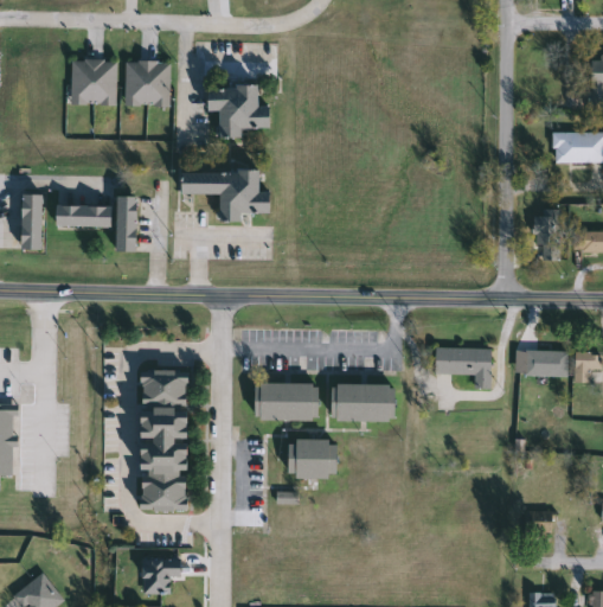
[(602,96),(589,96),(590,63),(601,63),(601,55),(602,55),(602,96)]
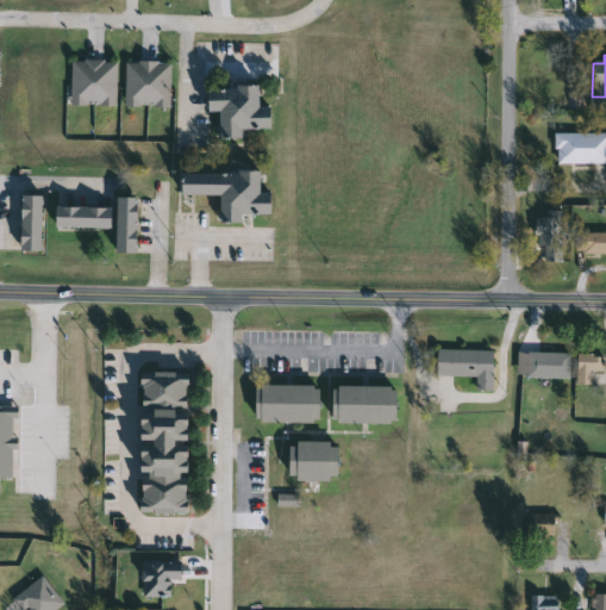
[(117,106),(72,105),(73,60),(118,60),(117,106)]
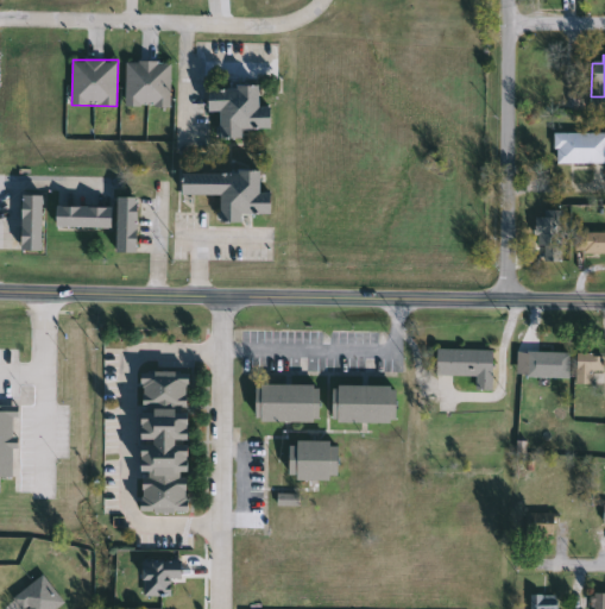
[(171,62),(171,106),(126,106),(126,62),(171,62)]
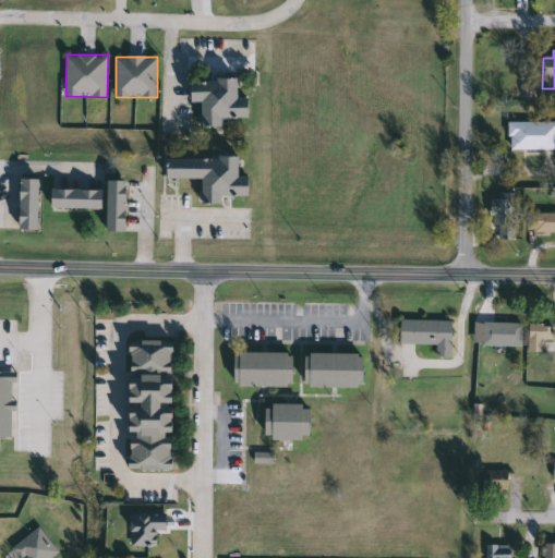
[(246,97),(248,118),(221,118),(221,125),(202,126),(201,100),(191,101),(190,80),(236,79),(236,98),(246,97)]
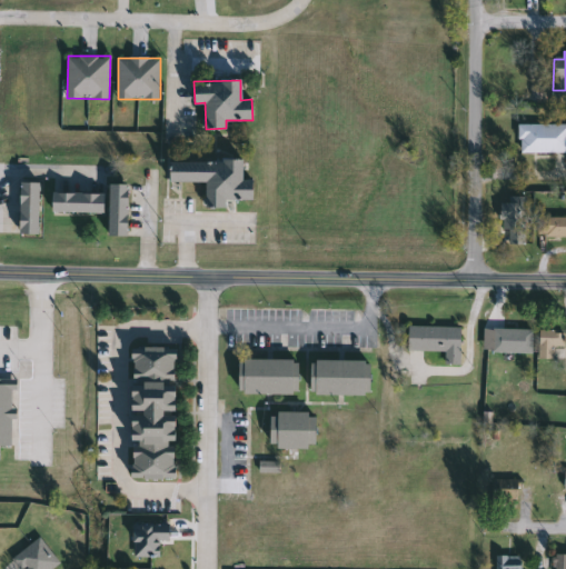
[(565,152),(519,152),(519,125),(565,125),(565,152)]
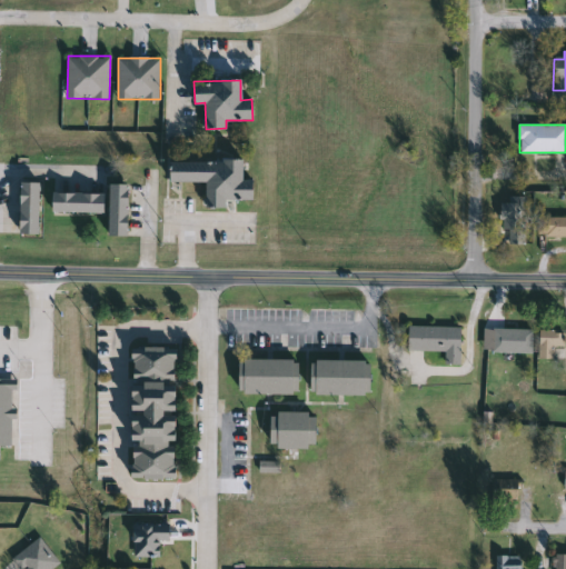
[(251,199),(225,199),(225,207),(206,207),(206,181),(169,181),(169,160),(242,160),(241,179),(252,180),(251,199)]
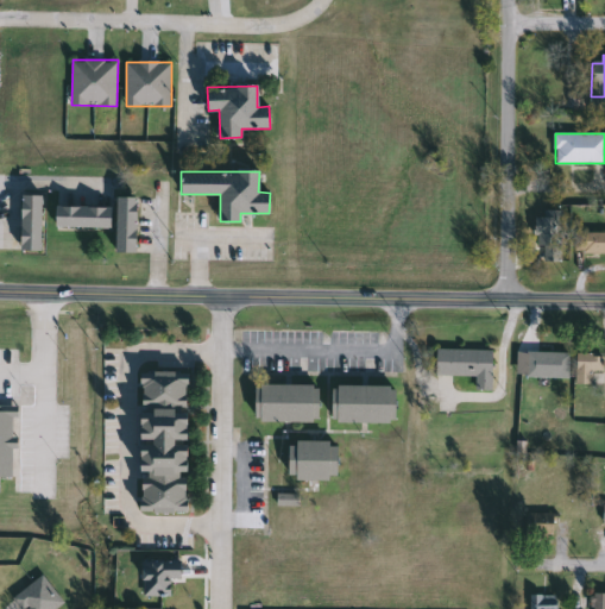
[(21,195),(42,195),(42,250),(21,250),(21,195)]
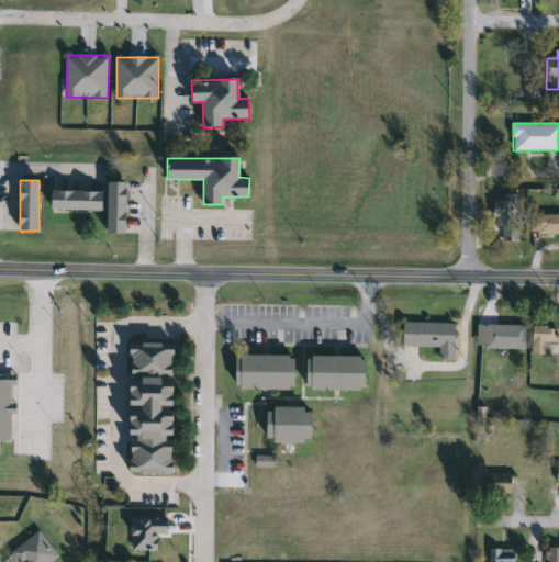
[(126,233),(108,233),(108,182),(126,182),(126,233)]
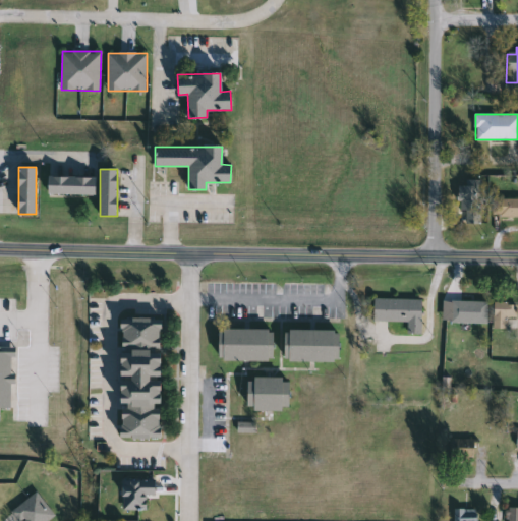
[(47,194),(47,176),(95,176),(95,194),(47,194)]
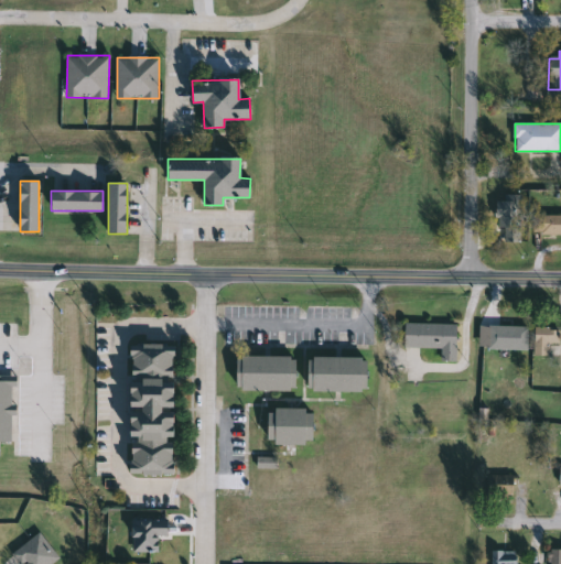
[(498,197),(522,197),(522,241),(498,241),(498,197)]
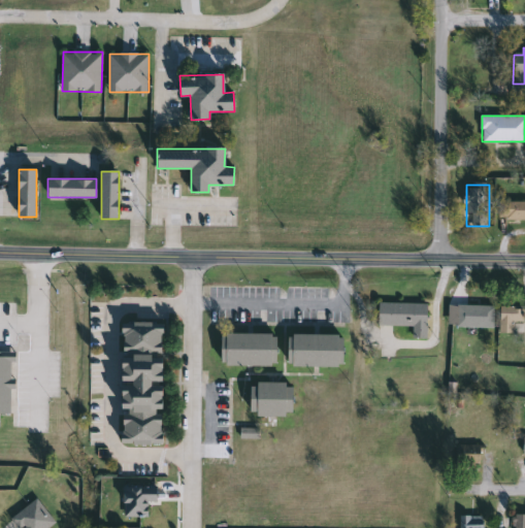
[(524,220),(505,220),(505,201),(524,201),(524,220)]
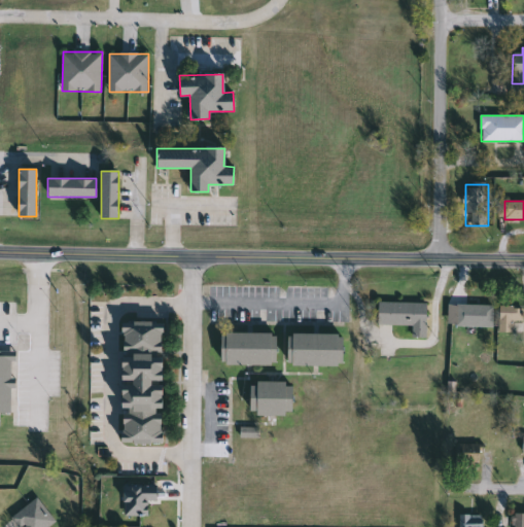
[(426,338),(413,337),(413,325),(377,323),(378,302),(427,303),(426,338)]
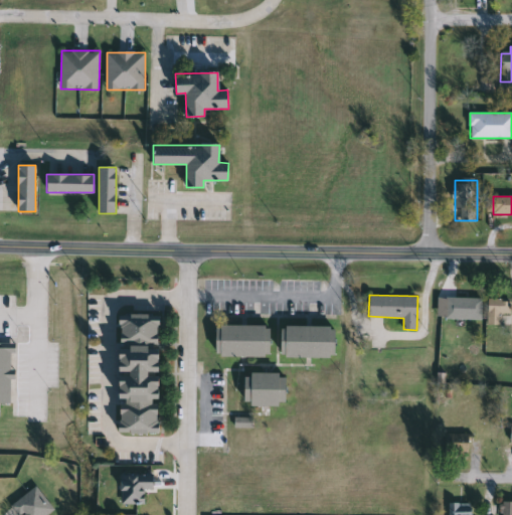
[(447,319),(447,298),(483,298),(483,319),(447,319)]
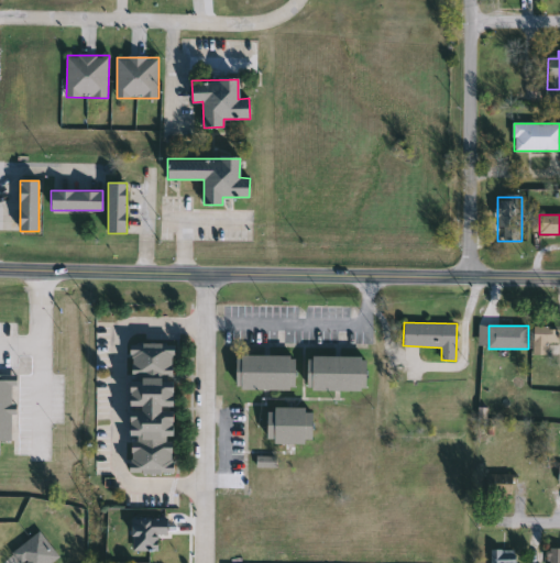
[(549,355),(535,355),(534,328),(559,328),(559,343),(549,343),(549,355)]
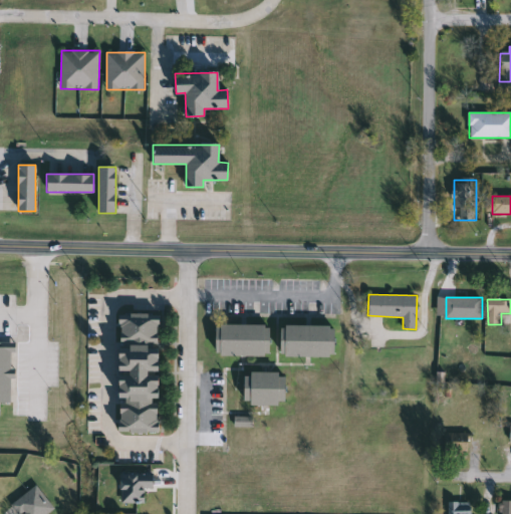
[(117,314),(159,314),(158,432),(116,432),(117,314)]
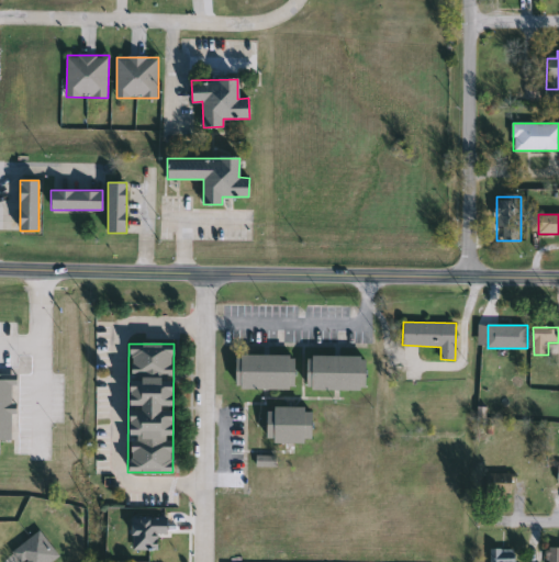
[(235,355),(294,355),(294,390),(235,390),(235,355)]
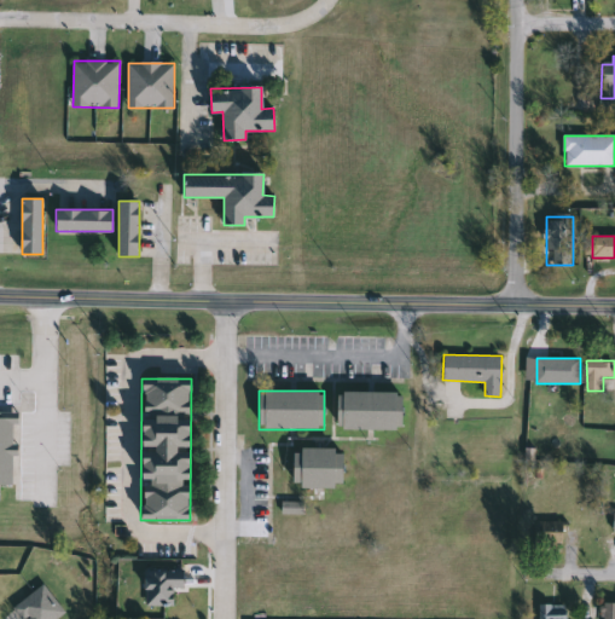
[(401,429),(337,429),(337,392),(401,392),(401,429)]
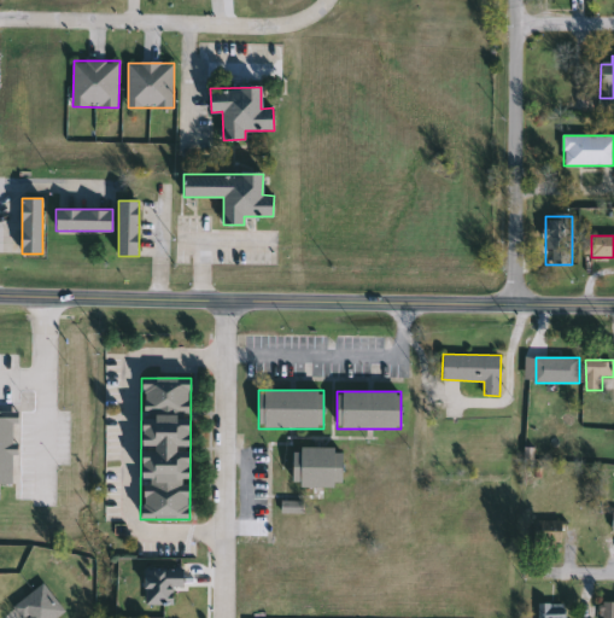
[(0,484),(12,484),(13,418),(0,417),(0,484)]
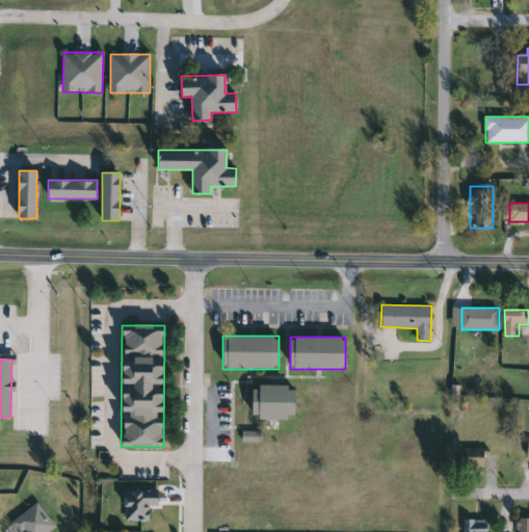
[(294,420),(252,420),(252,386),(294,386),(294,420)]
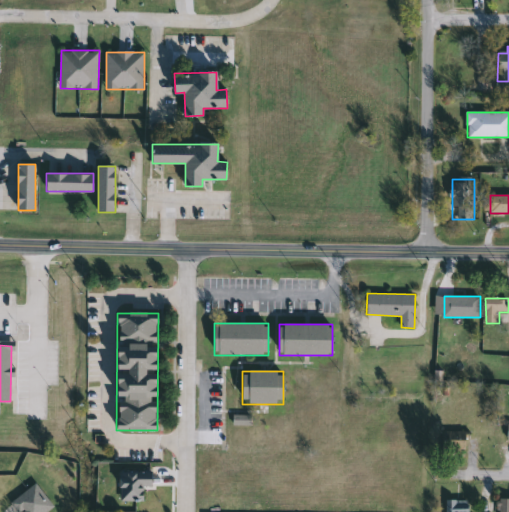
[(466,432),(466,453),(446,453),(446,432),(466,432)]
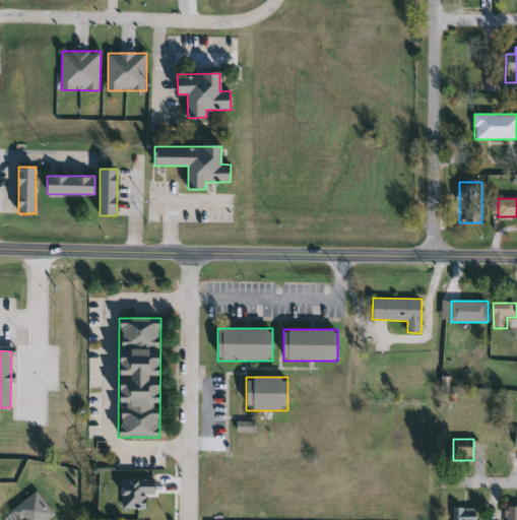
[(55,515),(48,519),(20,519),(12,510),(37,492),(55,515)]
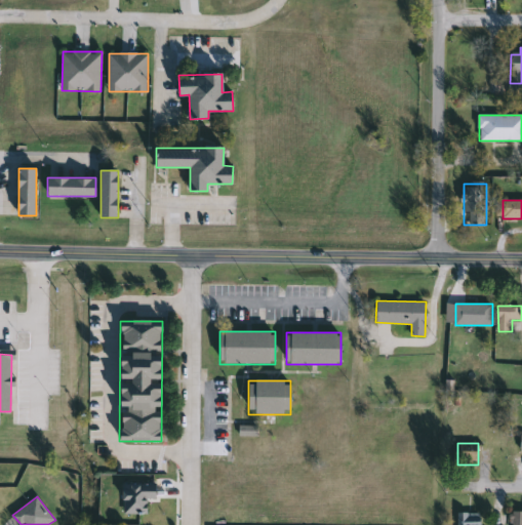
[(521,524),(512,524),(512,511),(521,511),(521,524)]
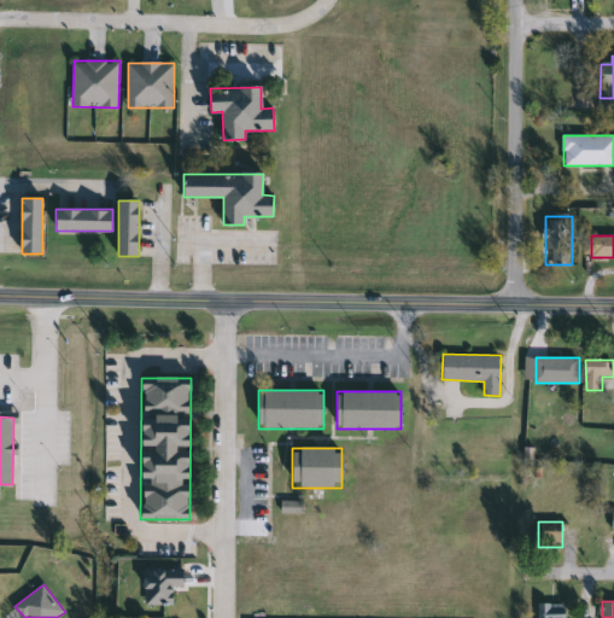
[(566,604),(566,617),(539,617),(539,604),(566,604)]
